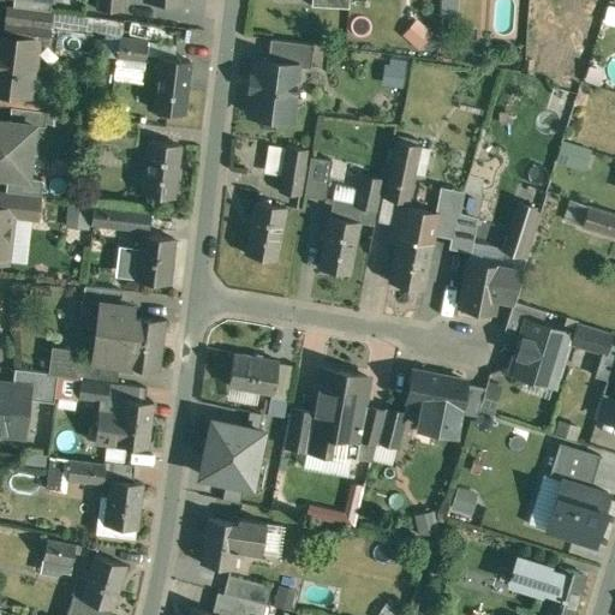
[(12,0),(12,6),(49,10),(49,0),(12,0)]
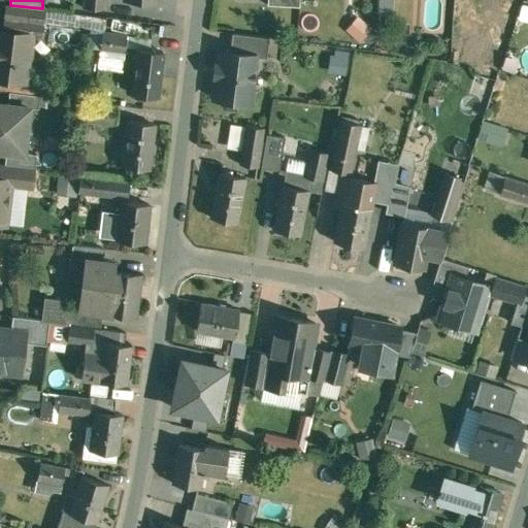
[(392,0),(378,0),(378,11),(392,12),(392,0)]
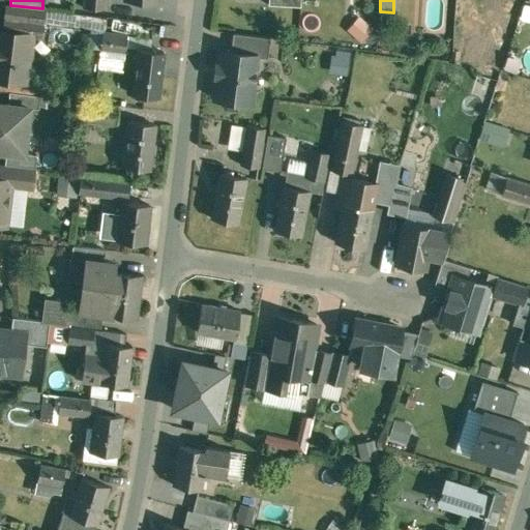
[(10,5),(7,4),(4,30),(31,33),(31,35),(41,36),(45,9),(42,8),(10,5)]
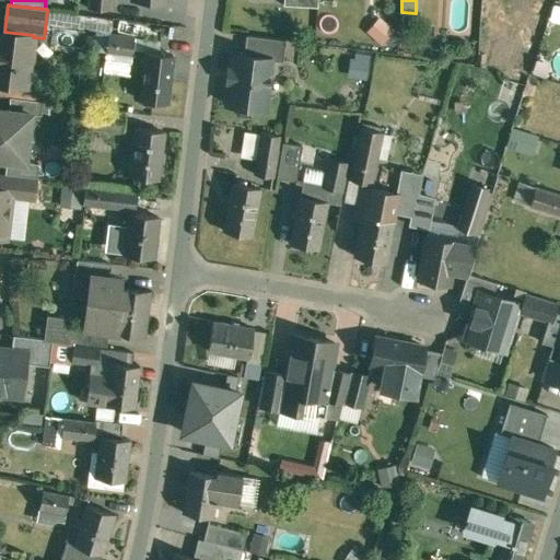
[(394,30),(380,18),(369,32),(382,43),(394,30)]
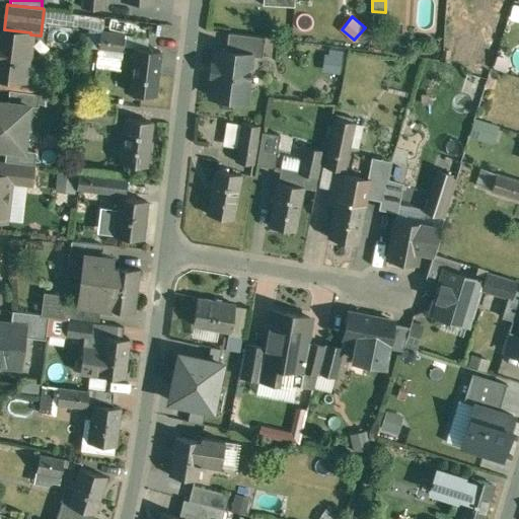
[(4,29),(0,28),(0,75),(24,79),(25,75),(27,73),(29,60),(27,57),(30,34),(30,32),(4,29)]
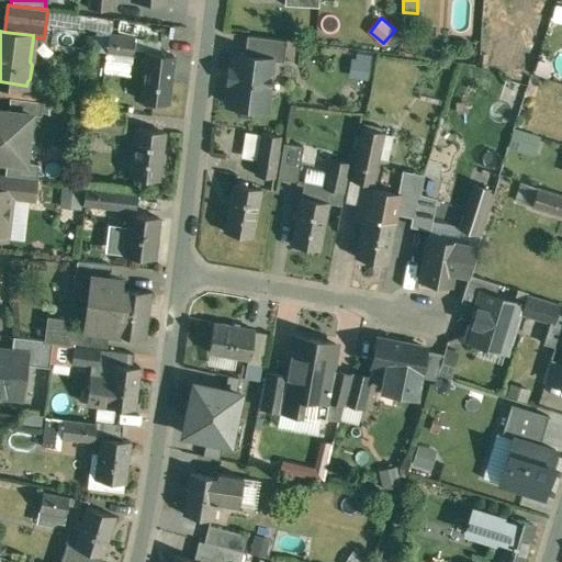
[(136,36),(110,34),(108,51),(134,54),(136,36)]
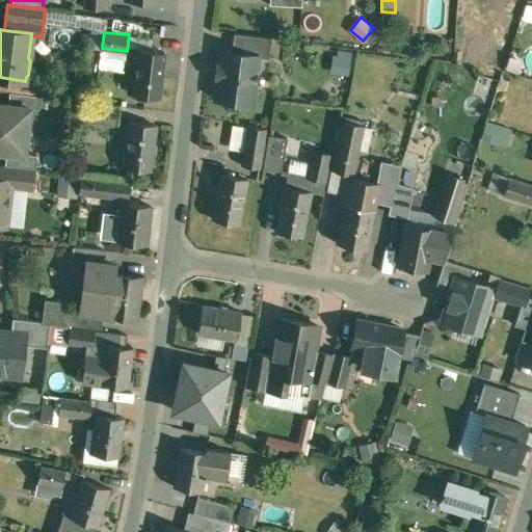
[(272,38),(235,33),(233,52),(258,56),(258,57),(269,58),(272,38)]
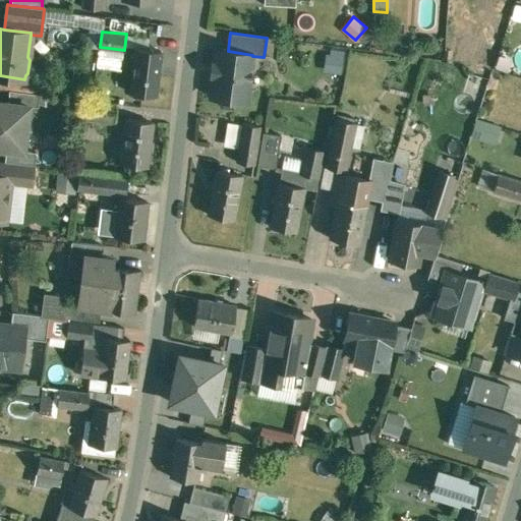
[(162,50),(136,47),(131,92),(157,95),(162,50)]
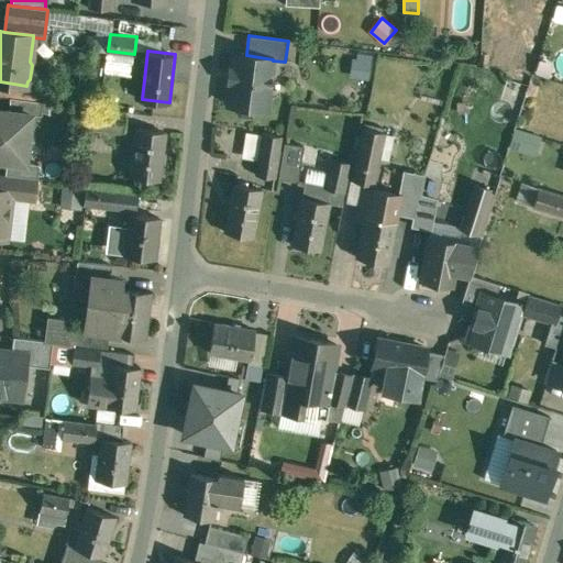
[(246,55),(235,54),(233,68),(231,68),(230,81),(232,81),(229,105),(239,106),(239,109),(242,113),(252,114),(256,111),(256,108),(266,109),(273,61),(273,59),(246,55)]
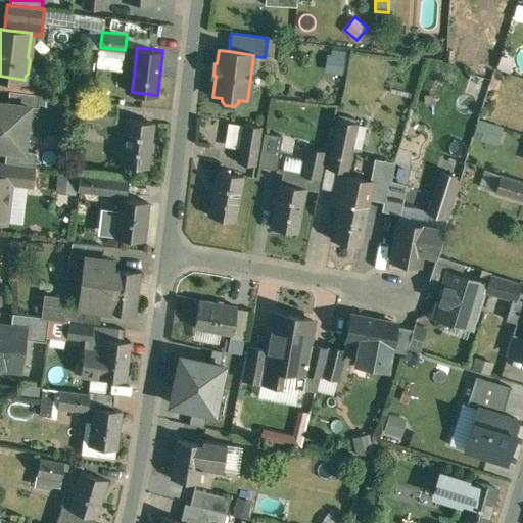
[(40,94),(10,90),(8,102),(30,105),(30,106),(39,107),(40,94)]
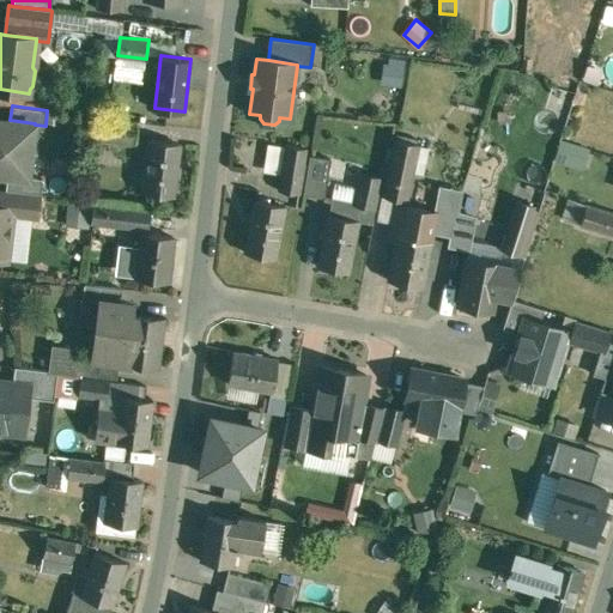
[(10,120),(0,119),(0,174),(8,175),(19,176),(19,175),(29,176),(35,125),(35,123),(10,120)]
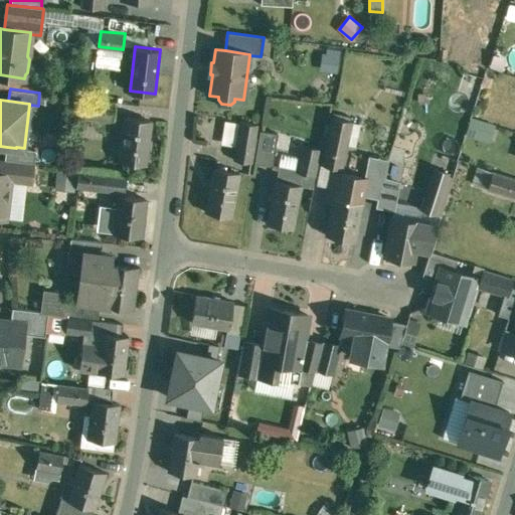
[(116,104),(87,100),(84,117),(114,121),(116,104)]
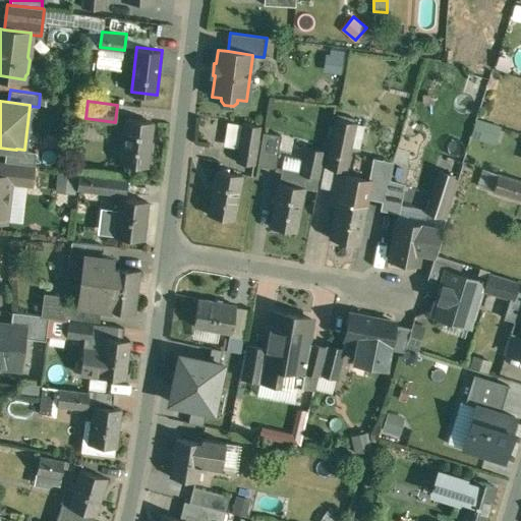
[(153,122),(127,119),(121,165),(147,169),(153,122)]
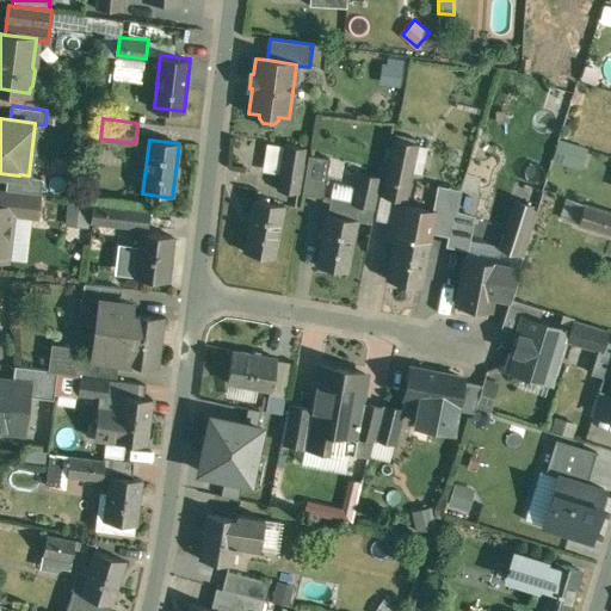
[(417,144),(395,140),(383,197),(405,202),(417,144)]
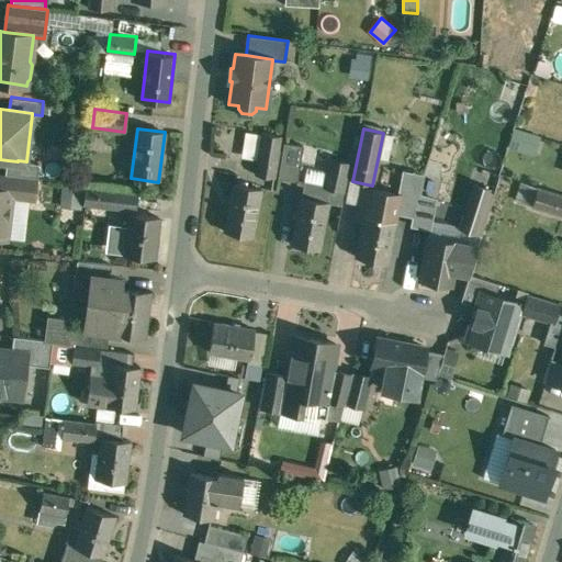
[(540,137),(515,130),(509,148),(535,156),(540,137)]
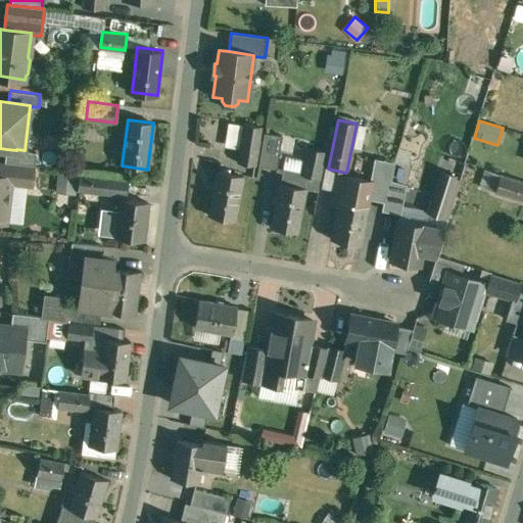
[(262,128),(244,125),(238,163),(255,167),(262,128)]
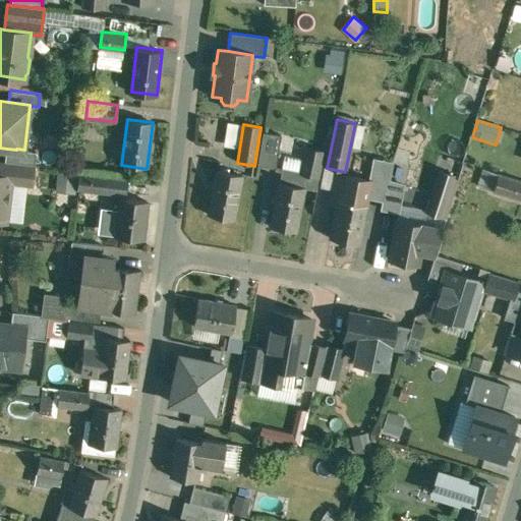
[(282,135),(264,132),(257,166),(276,169),(282,135)]
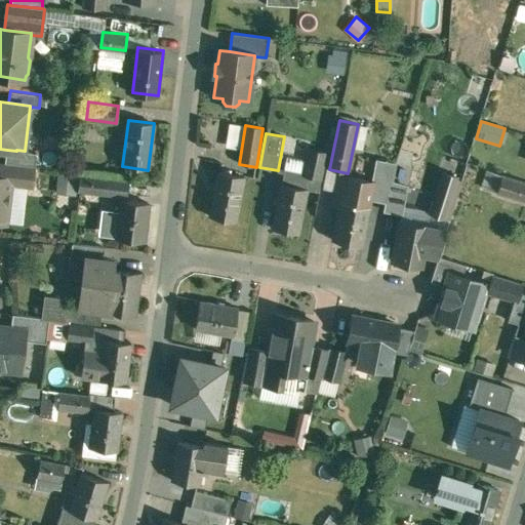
[(25,151),(16,150),(16,151),(7,150),(5,162),(36,166),(38,153),(25,151)]
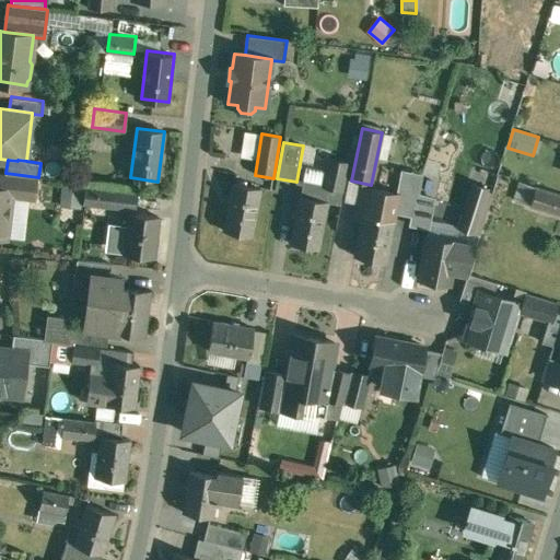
[(348,164),(329,161),(324,188),(341,191),(348,164)]
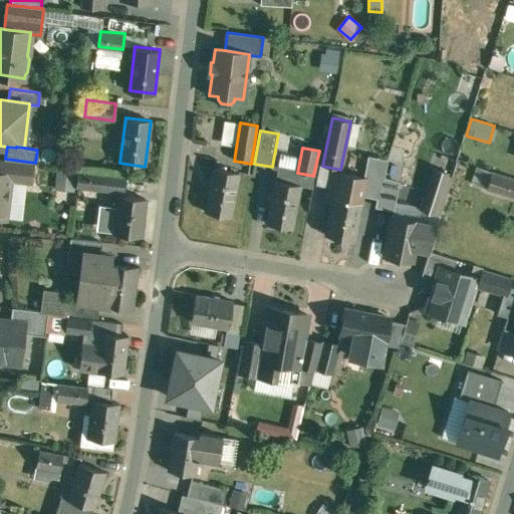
[(5,159),(0,158),(0,173),(11,175),(10,181),(32,184),(35,163),(5,159)]
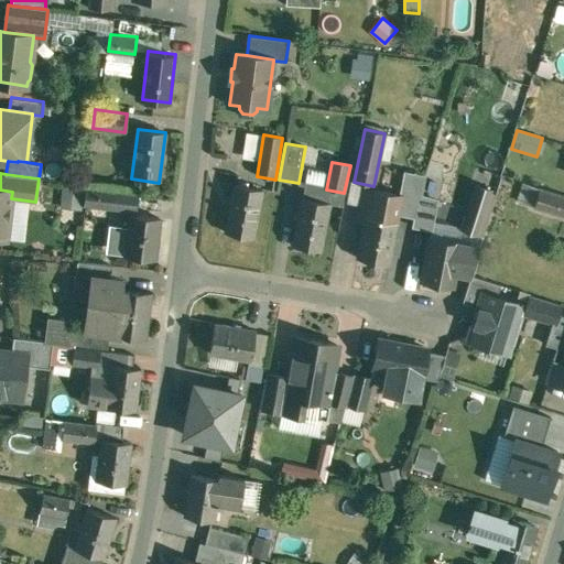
[(418,195),(422,175),(405,173),(401,196),(398,214),(413,217),(418,195)]
